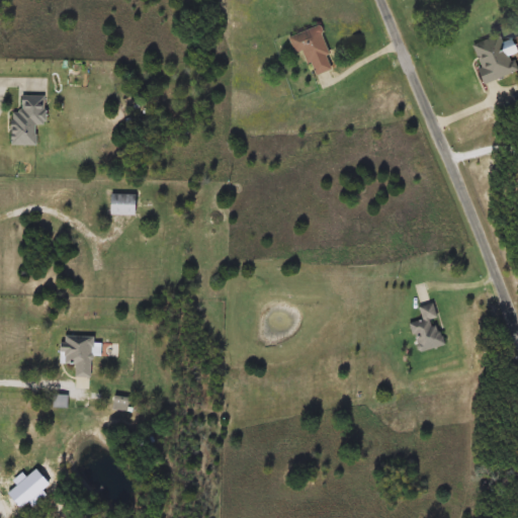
[(289,37),(319,27),(334,69),(314,77),(305,52),(295,55),(289,37)]
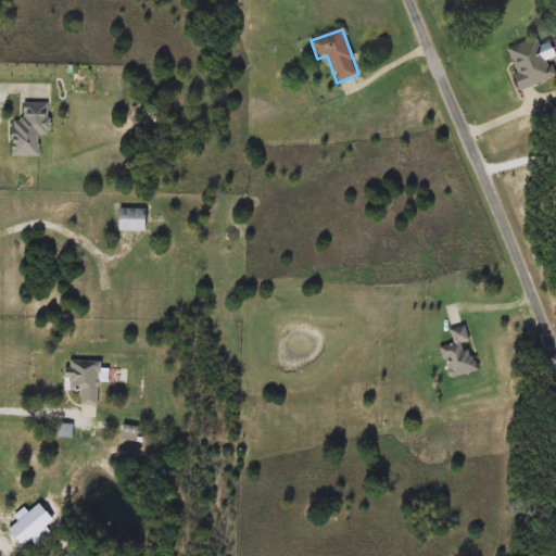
[(505,49),(539,37),(554,78),(520,90),(505,49)]
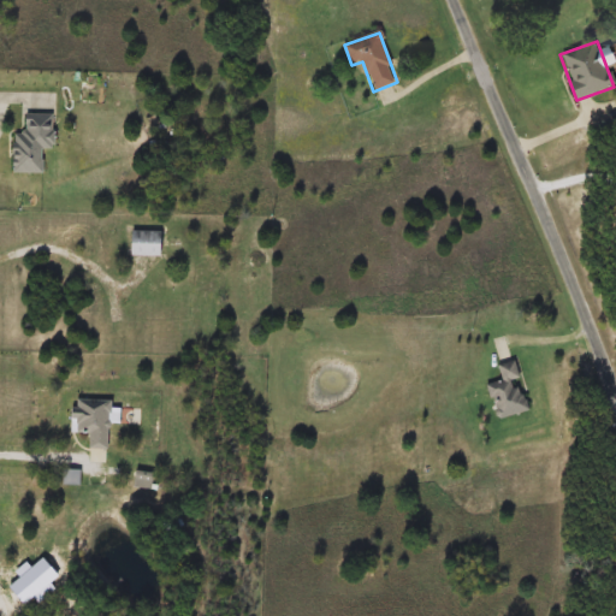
[(42,173),(13,173),(12,132),(25,132),(25,117),(54,117),(55,148),(42,149),(42,173)]
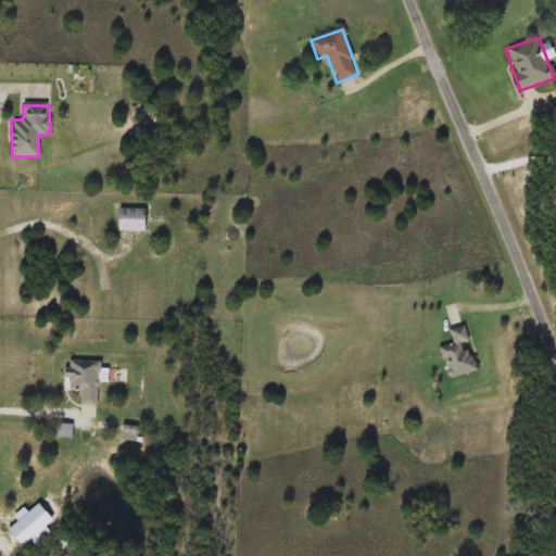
[(116,210),(144,210),(144,231),(116,231),(116,210)]
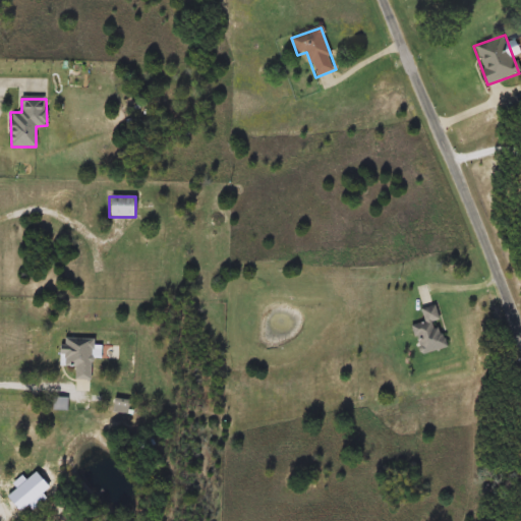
[(441,321),(438,321),(445,348),(420,354),(413,328),(425,324),(421,309),(437,305),(441,321)]
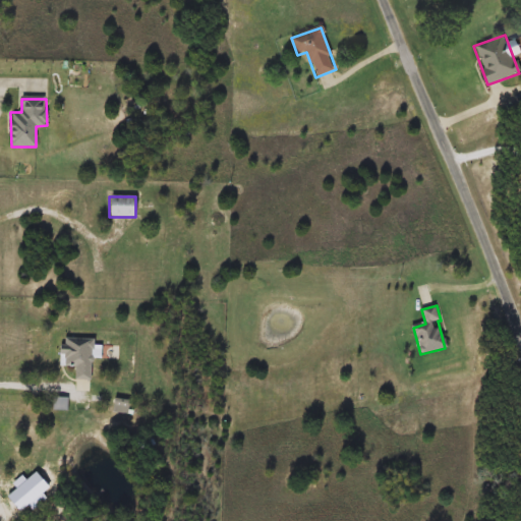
[(65,339),(94,339),(94,380),(65,380),(65,339)]
